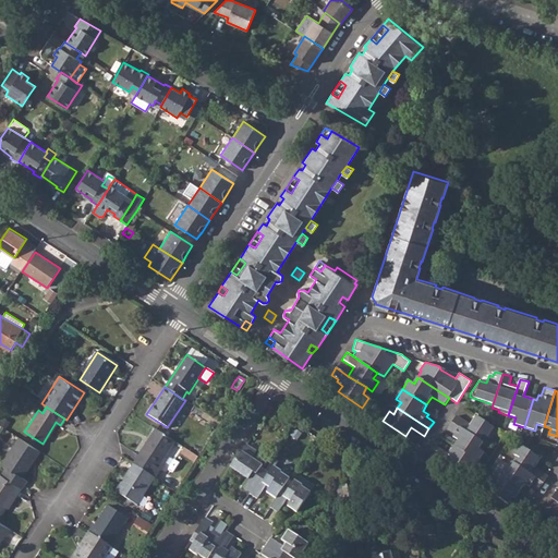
[(457,415),(452,422),(483,443),(487,437),(492,439),(498,429),(475,415),(470,424),(457,415)]
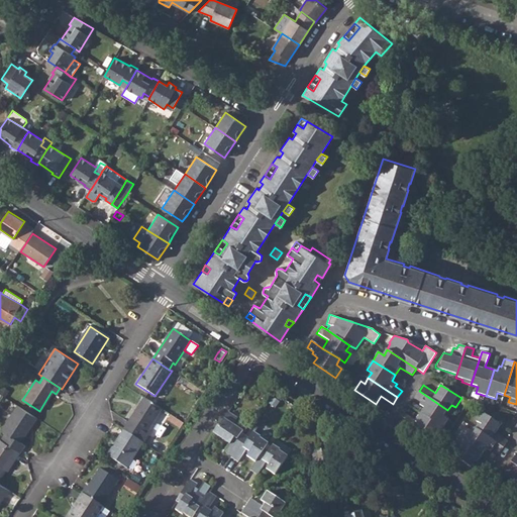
[(424,407),(421,413),(443,427),(448,419),(444,416),(447,410),(419,391),(414,398),(421,402),(420,404),(424,407)]
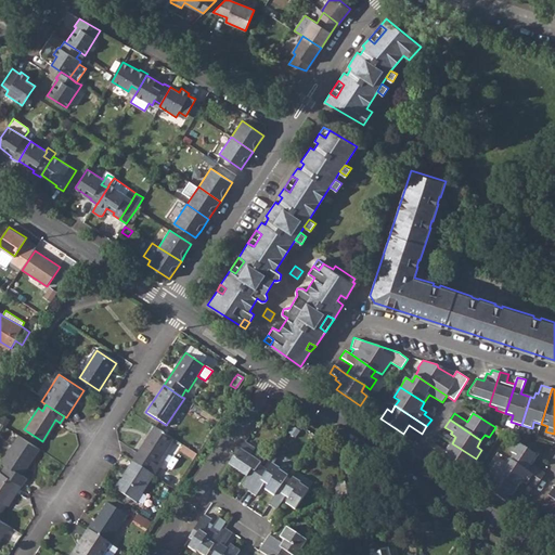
[(131,461),(152,475),(157,466),(154,465),(171,439),(153,427),(131,461)]
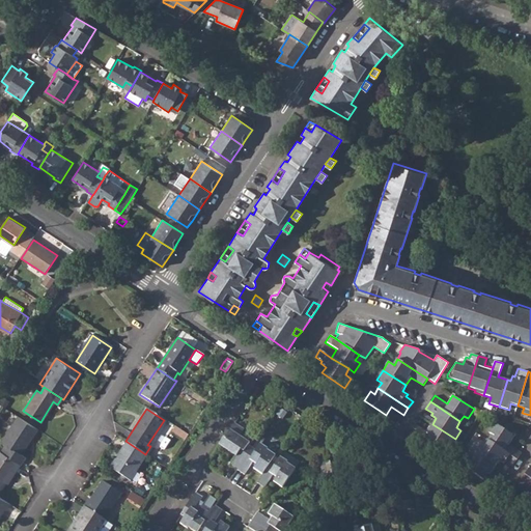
[(5,445),(1,451),(20,465),(21,465),(26,456),(21,453),(37,429),(18,416),(1,442),(5,445)]
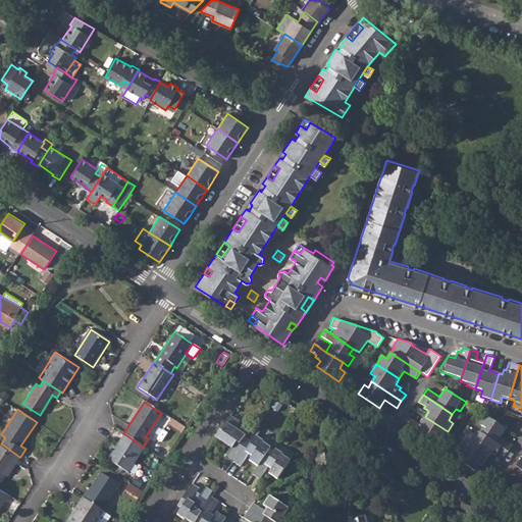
[(483,426),(479,432),(509,452),(513,445),(501,436),(506,429),(484,415),(479,423),(483,426)]
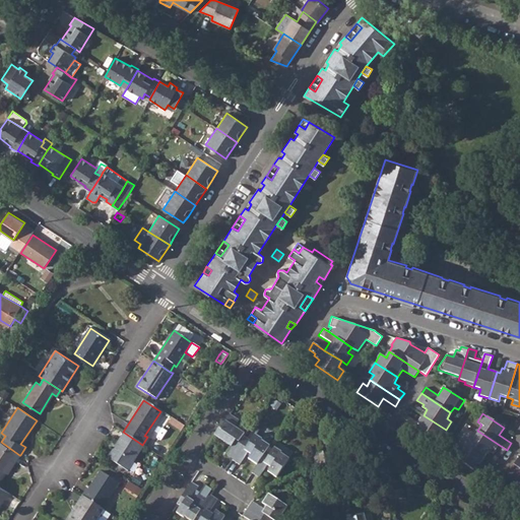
[(222,457),(230,462),(245,440),(241,438),(243,435),(233,429),(237,421),(228,415),(218,431),(216,430),(211,437),(229,448),(222,457)]
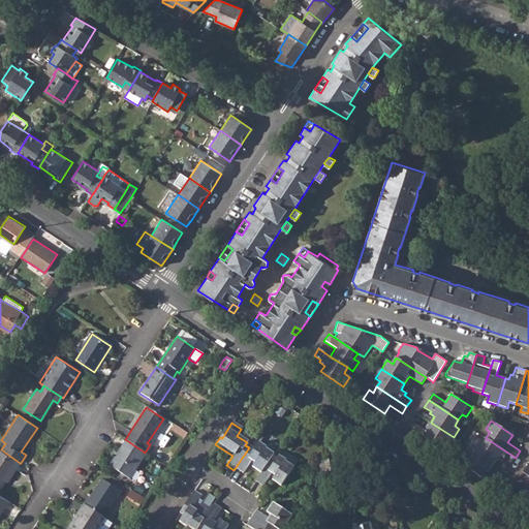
[(413,423),(409,430),(438,449),(442,443),(447,446),(454,437),(431,423),(425,431),(413,423)]
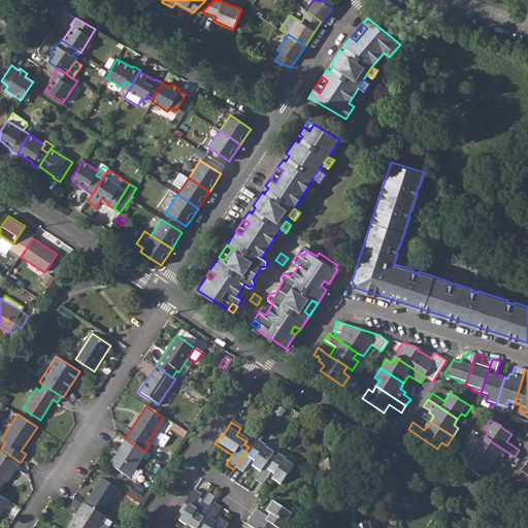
[(476,439),(470,449),(493,463),(496,457),(501,461),(503,459),(509,463),(515,457),(485,437),(481,442),(476,439)]
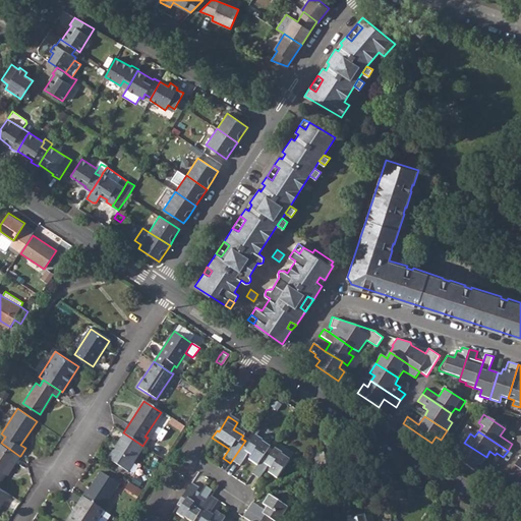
[(106,458),(126,471),(142,446),(123,432),(118,439),(120,440),(114,449),(112,448),(106,458)]
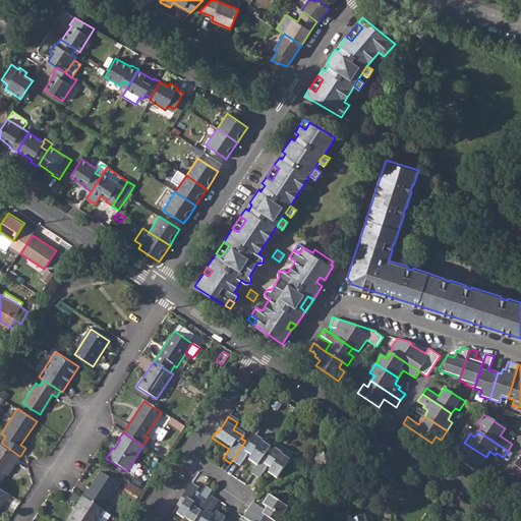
[(246,462),(255,467),(264,454),(268,448),(259,443),(259,442),(252,437),(249,443),(245,441),(230,463),(237,468),(246,455),(249,458),(246,462)]
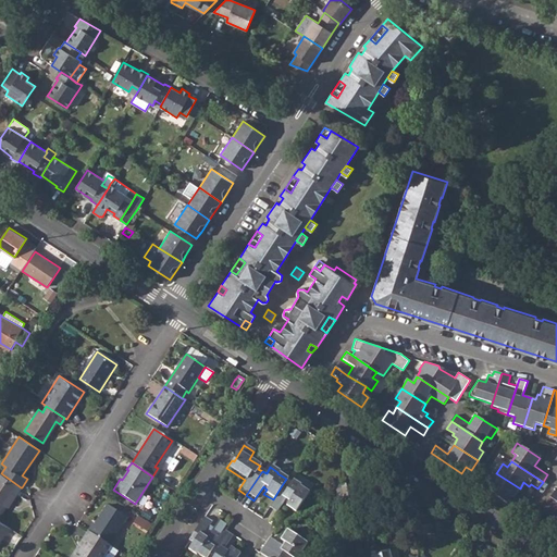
[(0,512),(4,506),(14,493),(16,494),(21,487),(1,473),(0,472),(0,512)]
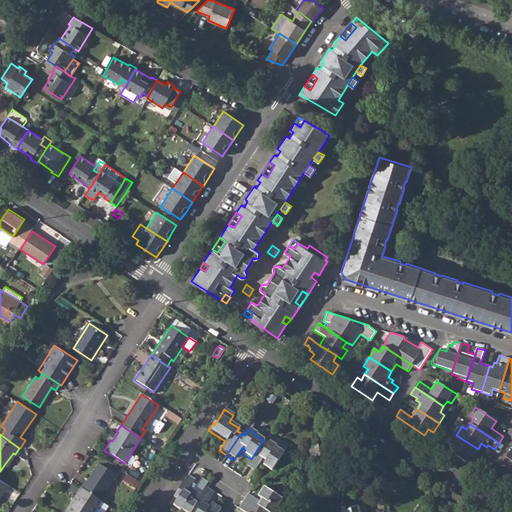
[(456,435),(450,444),(455,447),(451,453),(480,471),(484,465),(473,457),(478,449),(456,435)]
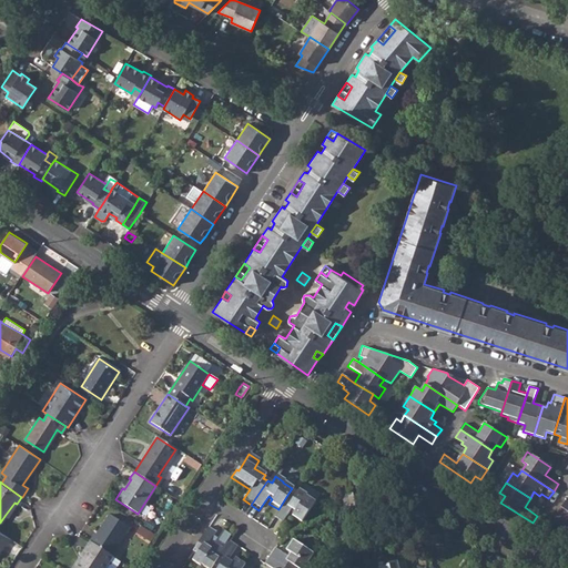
[(292,497),(287,495),(279,509),(272,519),(281,525),(290,510),(293,514),(291,517),(300,524),(314,503),(297,490),(292,497)]
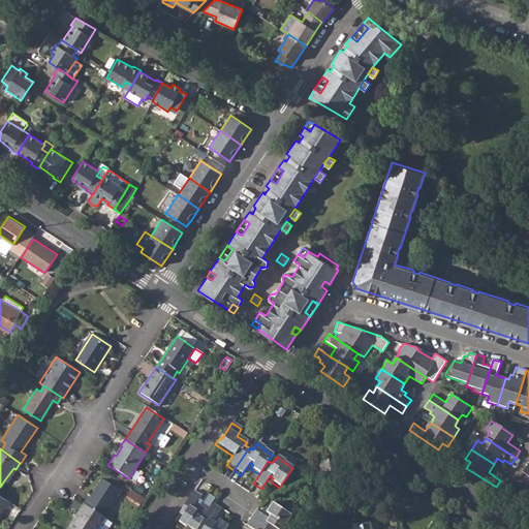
[(329,476),(325,461),(317,463),(320,478),(329,476)]
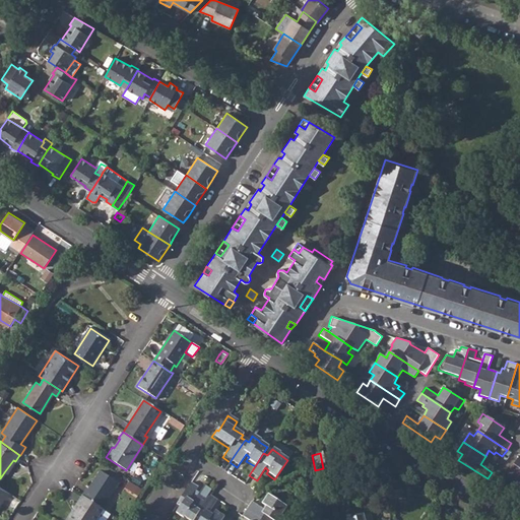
[(519,458),(507,477),(516,483),(519,479),(519,458)]
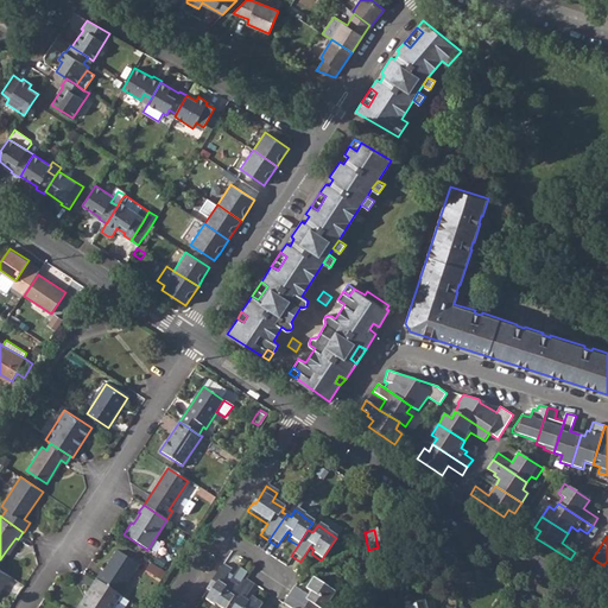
[(7,555),(18,539),(16,538),(5,552),(7,555)]
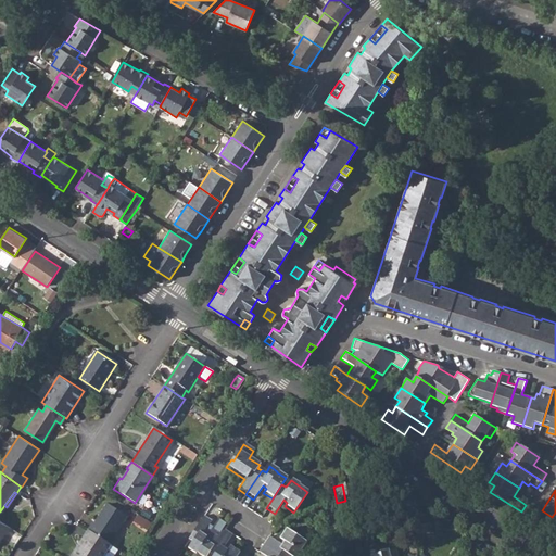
[(86,529),(106,542),(125,515),(105,503),(92,522),(91,521),(86,529)]
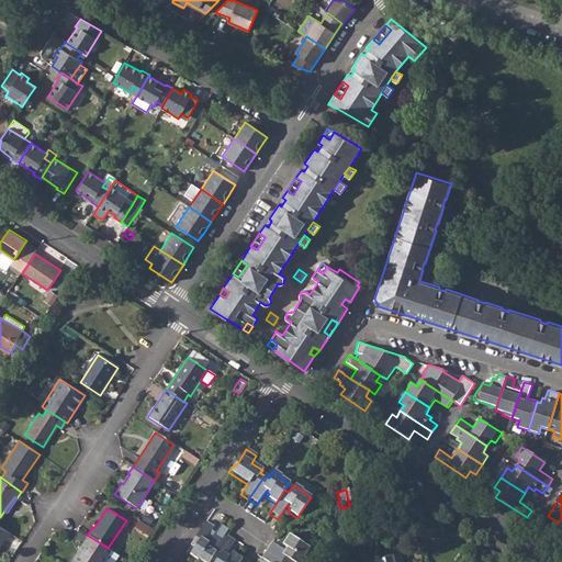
[(422,517),(413,520),(414,524),(415,529),(424,527),(422,517)]
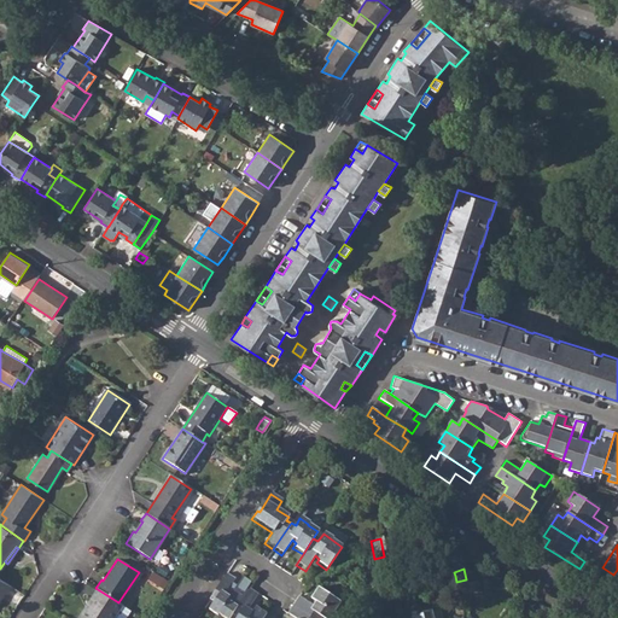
[(208,611),(220,617),(228,617),(231,616),(242,599),(231,592),(228,596),(225,594),(233,579),(225,573),(208,600),(213,604),(208,611)]
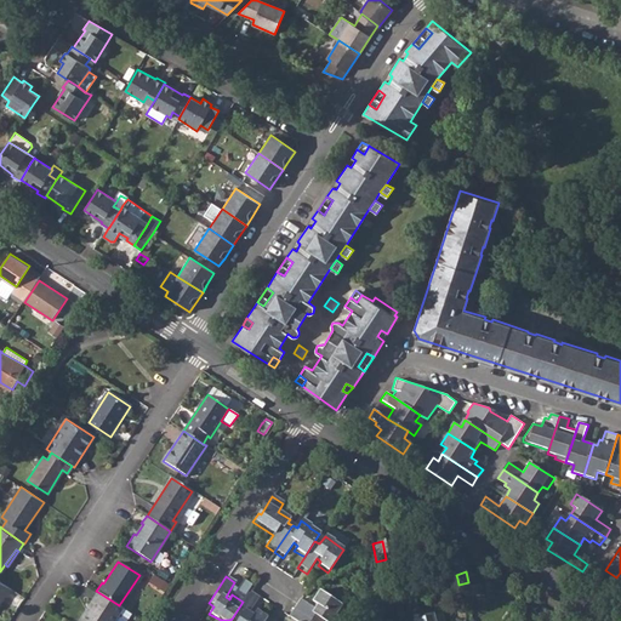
[(0,581),(0,599),(4,594),(6,597),(11,590),(0,581)]
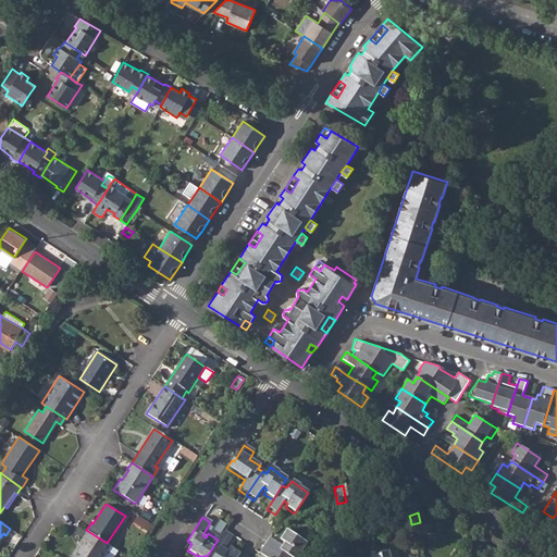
[(100,556),(109,545),(107,543),(86,530),(82,539),(83,540),(77,548),(75,546),(67,556),(100,556)]
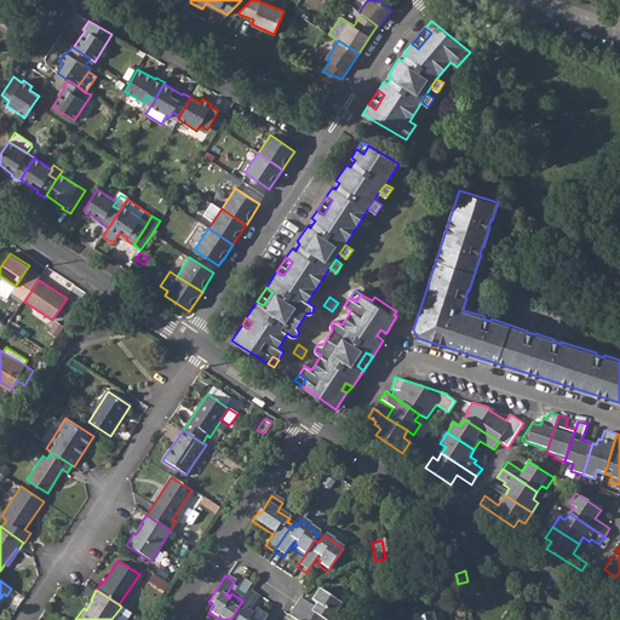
[(263,619),(267,616),(256,609),(252,614),(248,612),(258,597),(248,591),(242,601),(231,618),(235,619),(263,619)]
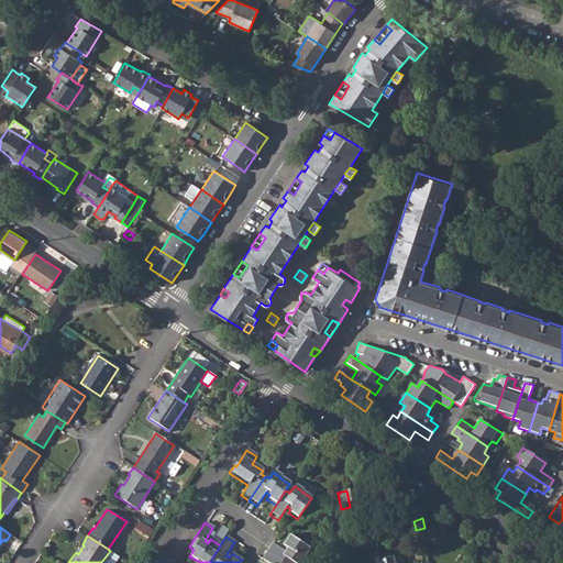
[(300,562),(302,560),(302,559),(308,550),(287,537),(280,547),(285,550),(283,552),(271,544),(265,552),(282,562),(300,562)]
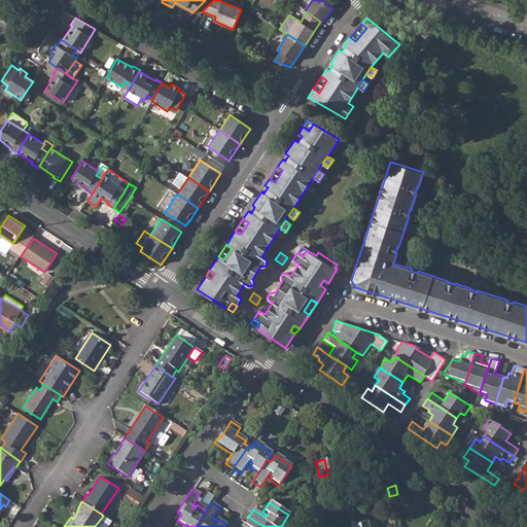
[(101,526),(108,519),(103,516),(95,526),(101,526)]
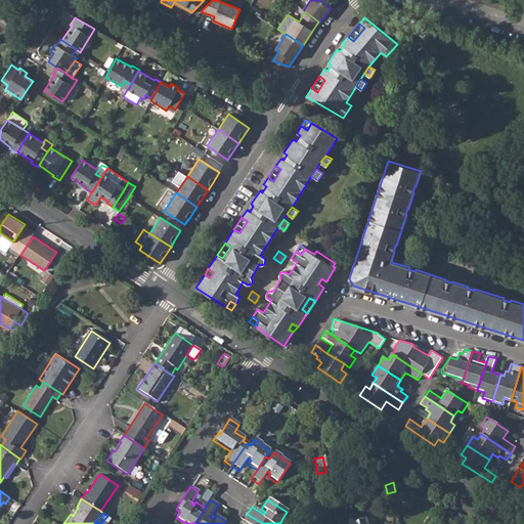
[(262,523),(247,514),(242,521),(246,523),(262,523)]
